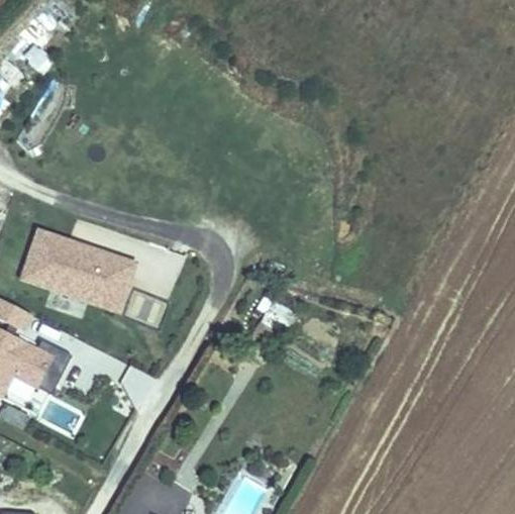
[(0,99),(22,64),(7,54),(0,64),(0,99)]
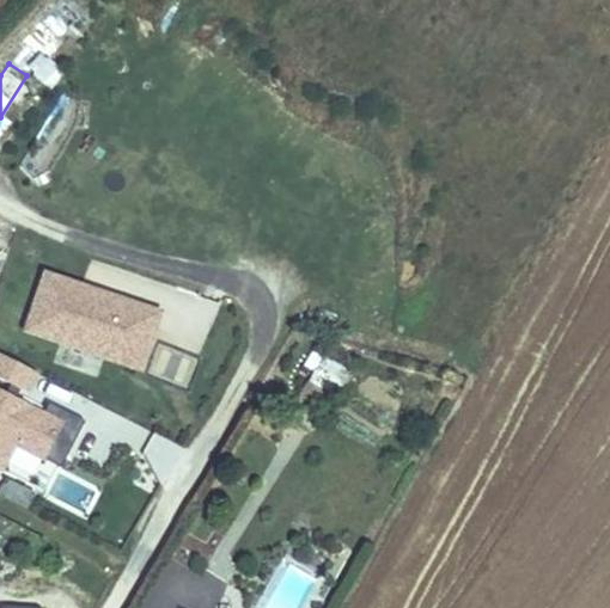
[(48,165),(83,100),(65,91),(30,155),(48,165)]
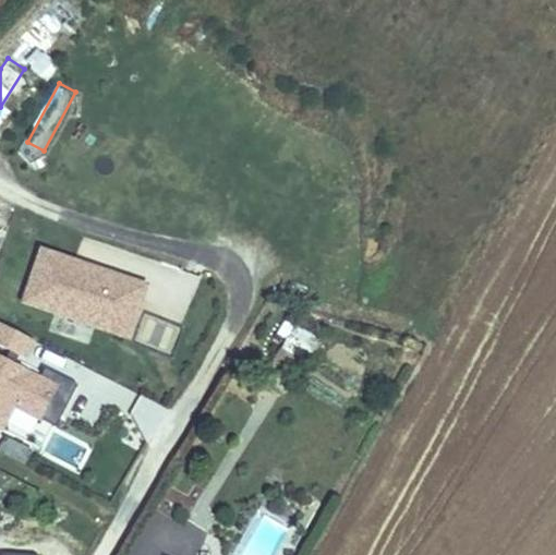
[(149,284),(39,246),(21,301),(131,338),(149,284)]
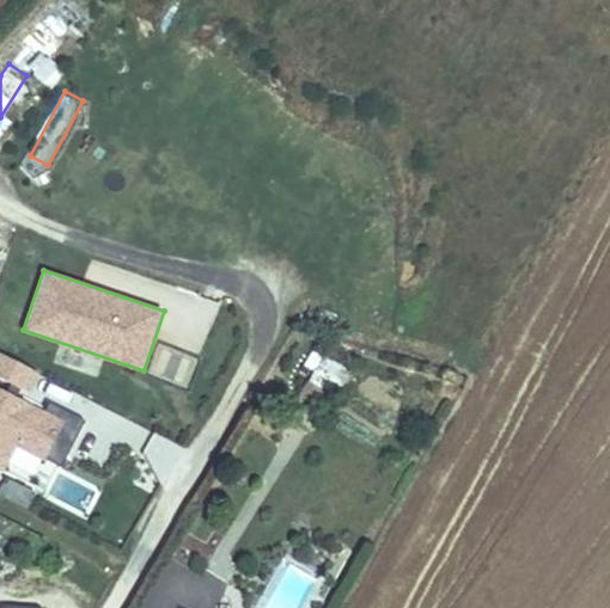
[(40,372),(0,351),(0,378),(28,393),(40,372)]
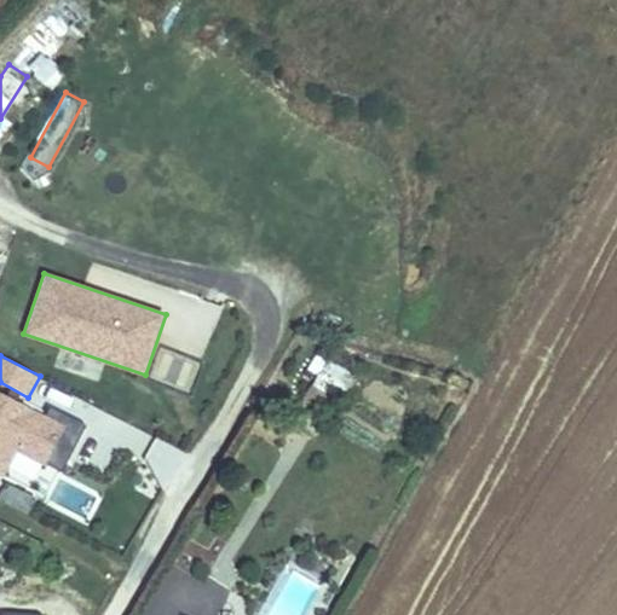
[(46,465),(47,462),(63,470),(87,422),(52,405),(46,417),(0,393),(0,475),(3,477),(16,451),(46,465)]
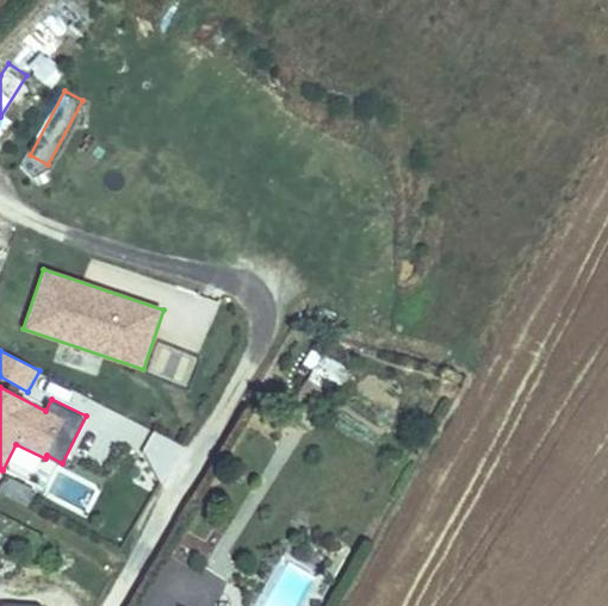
[(147,447),(152,422),(107,412),(98,456),(112,458),(116,441),(147,447)]
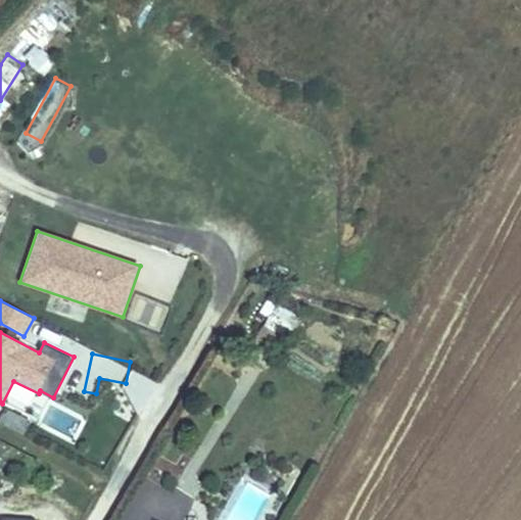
[(3,406),(0,414),(0,422),(26,432),(32,418),(3,406)]
